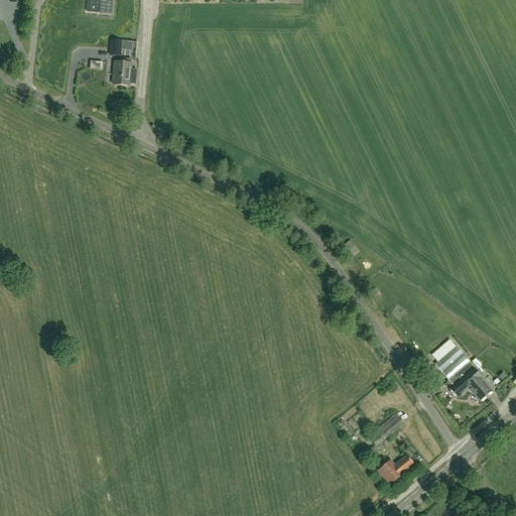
[(112,0),(88,0),(87,12),(111,14),(112,0)]
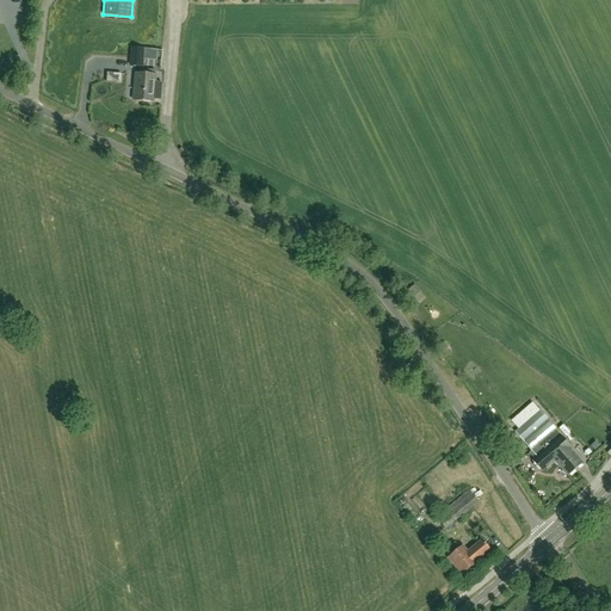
[(143,49),(133,49),(131,67),(142,67),(143,49)]
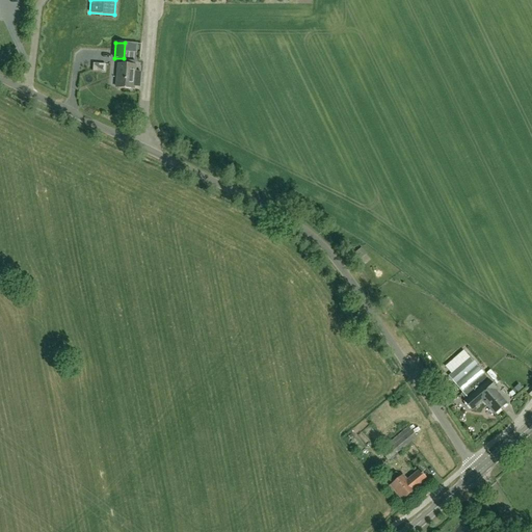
[(135,65),(118,64),(118,65),(116,87),(134,89),(134,86),(139,87),(141,73),(135,72),(135,65)]
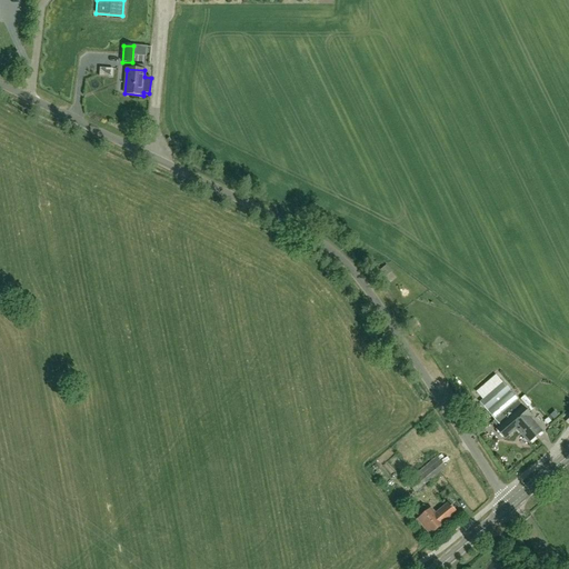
[(417,316),(411,319),(418,330),(422,327),(417,316)]
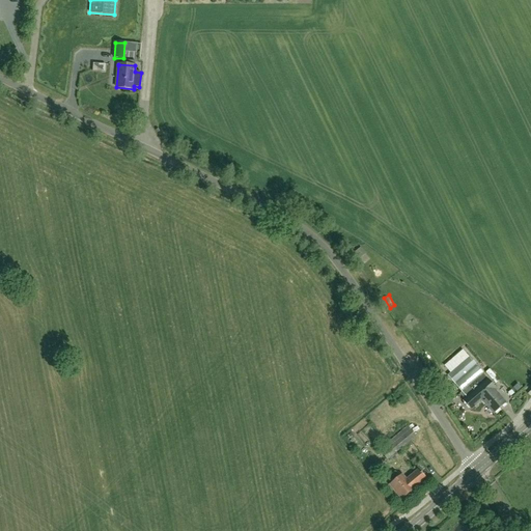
[(483,373),(475,364),(469,357),(448,375),(465,395),(468,398),(464,402),(470,409),(481,399),(494,414),(506,403),(494,389),(495,387),(488,381),(483,373)]
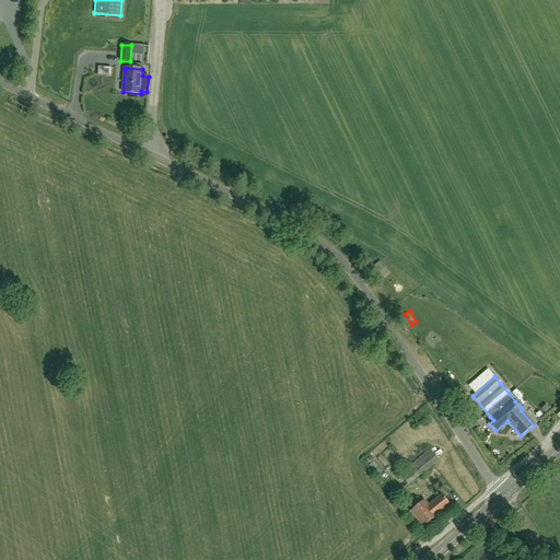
[(408,485),(439,459),(430,448),(400,475),(408,485)]
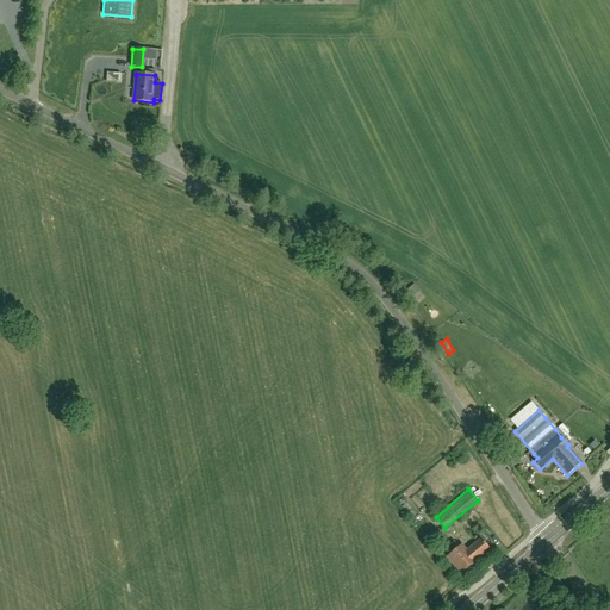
[(459,547),(454,541),(444,551),(449,555),(448,556),(462,574),(475,562),(490,551),(480,539),(466,552),(461,546),(459,547)]
